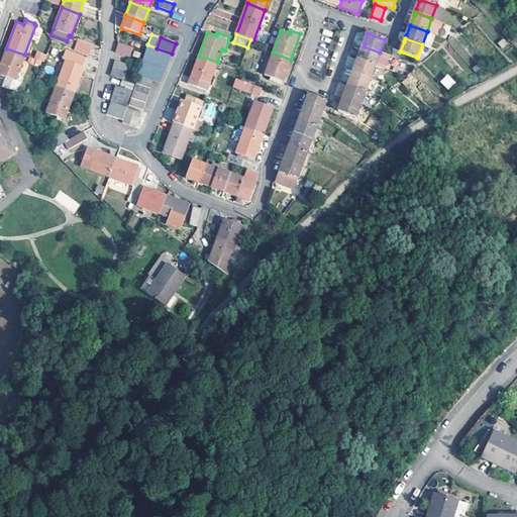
[(92,46),(77,41),(73,50),(89,57),(92,46)]
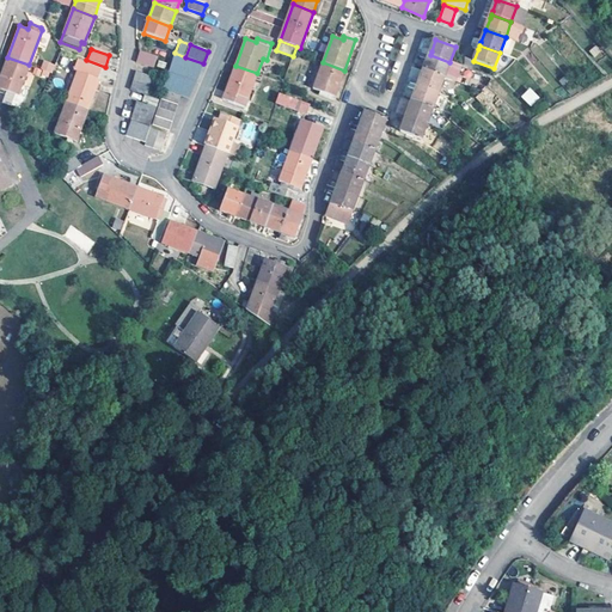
[(157,57),(140,51),(136,61),(136,62),(153,68),(157,57)]
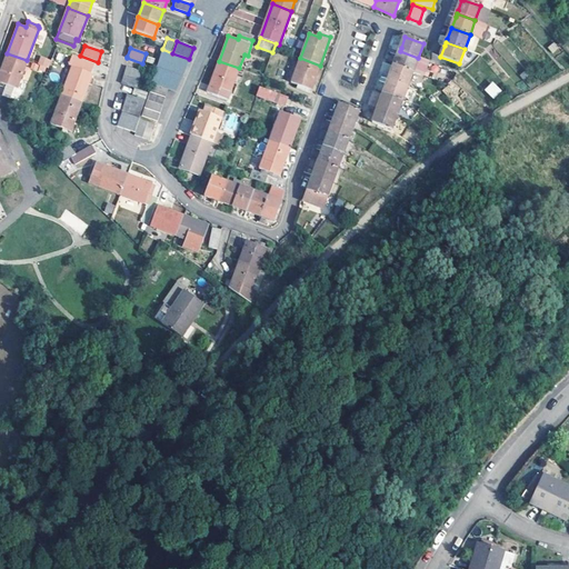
[(162,49),(157,68),(182,76),(189,59),(172,53),(162,49)]
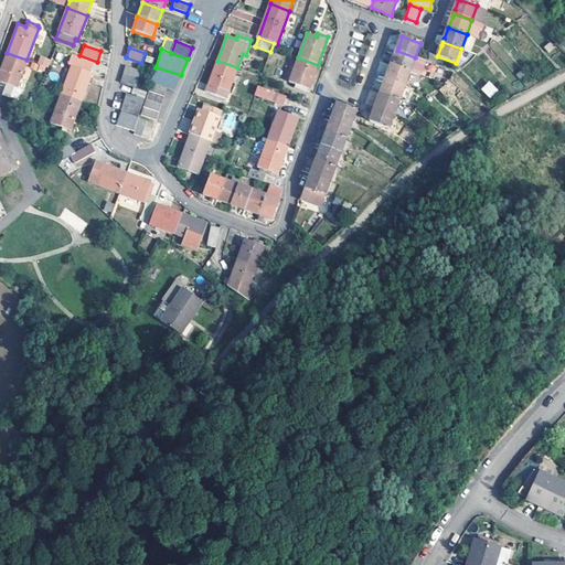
[(392,64),(409,72),(415,57),(397,51),(396,53),(392,64)]
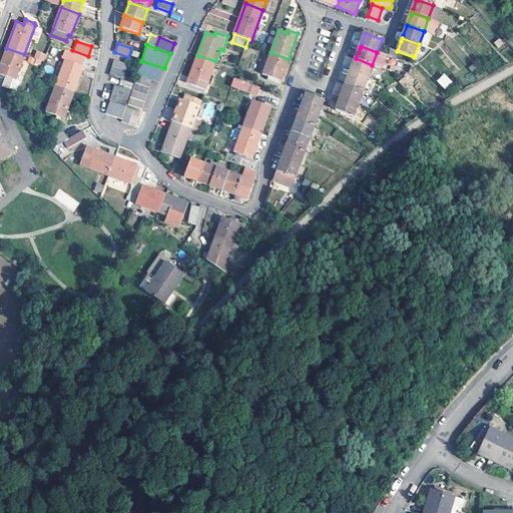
[(0,75),(14,80),(24,54),(6,48),(0,62),(0,75)]
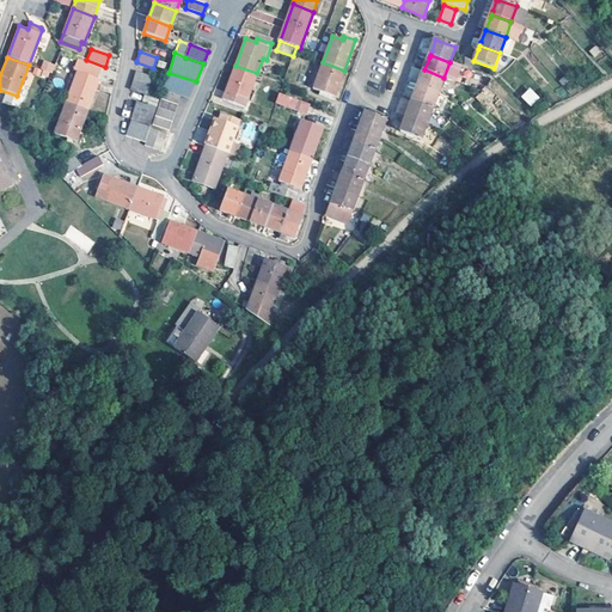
[(78,72),(66,103),(87,111),(99,80),(98,80),(102,69),(78,60),(73,71),(78,72)]
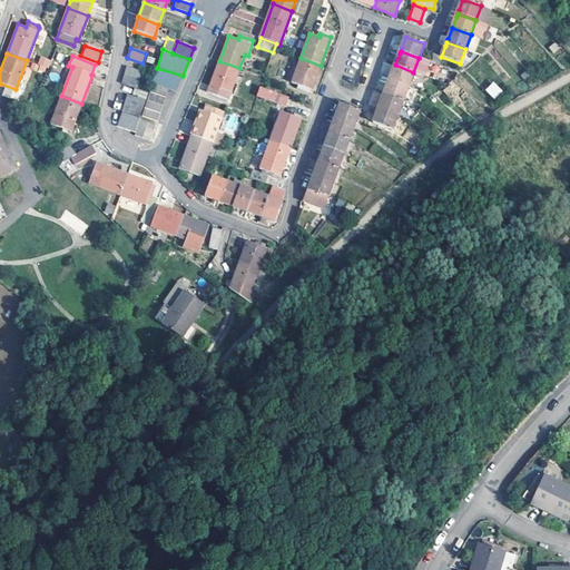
[(321,66),(301,58),(291,82),(296,85),(295,89),(308,92),(310,89),(312,89),(321,66)]
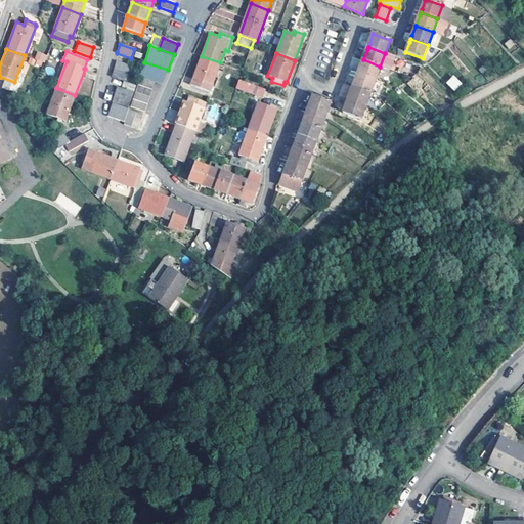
[(210,91),(220,62),(202,56),(193,79),(199,80),(197,86),(210,91)]
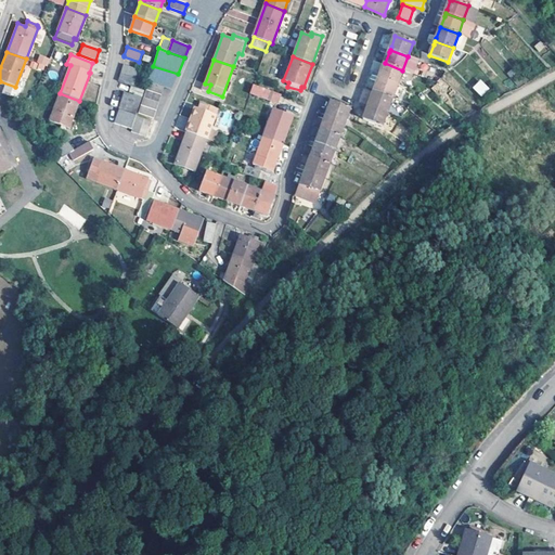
[(402,71),(385,63),(381,75),(379,78),(398,85),(402,71)]
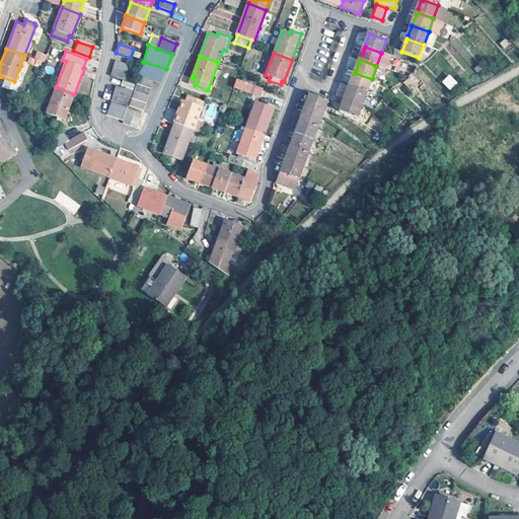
[(114,62),(109,76),(125,80),(128,66),(114,62)]
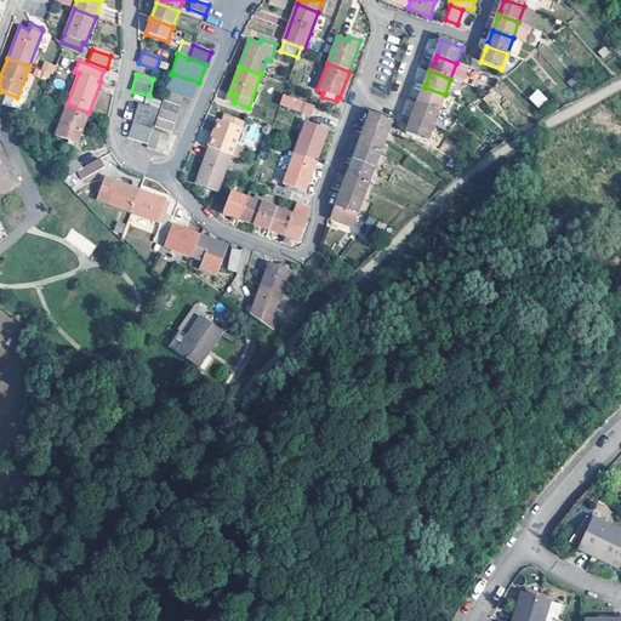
[(199,83),(171,74),(165,91),(193,100),(199,83)]
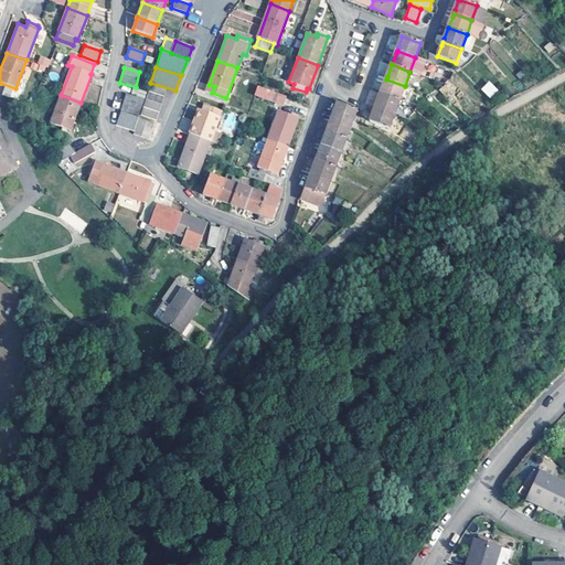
[(381,94),(400,100),(405,86),(386,80),(385,82),(381,94)]
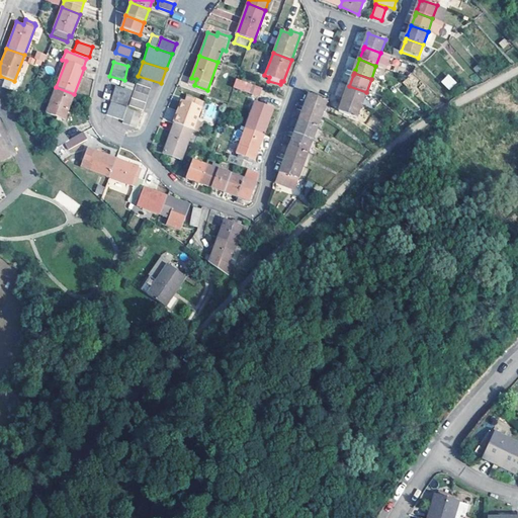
[(448,90),(457,83),(449,74),(440,81),(448,90)]
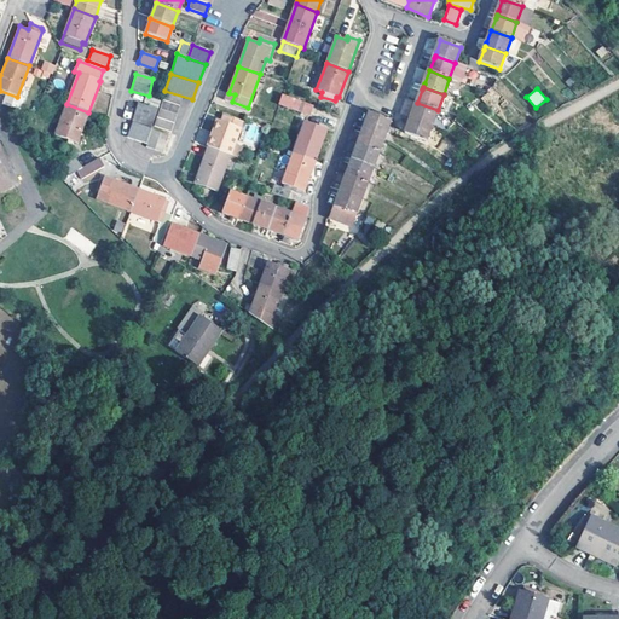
[(183,100),(166,93),(155,128),(173,133),(183,100)]
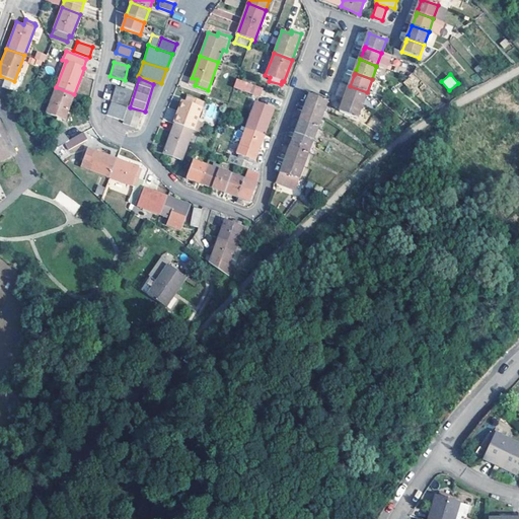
[(263,89),(237,79),(234,87),(261,96),(263,89)]
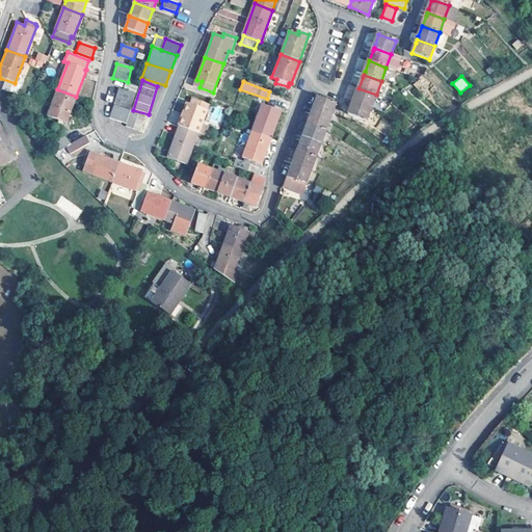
[(19,92),(3,86),(0,96),(16,102),(19,92)]
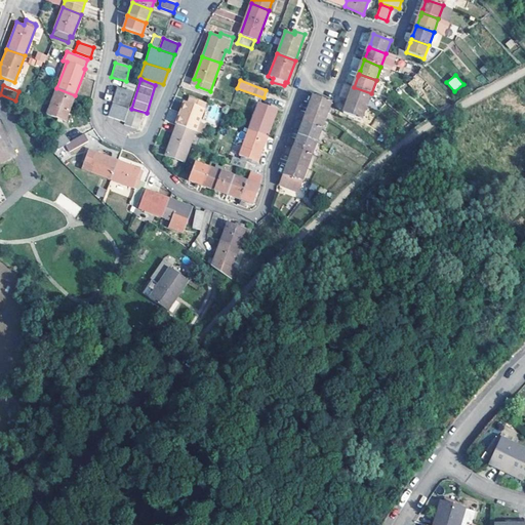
[(127,111),(134,91),(118,86),(111,106),(127,111)]
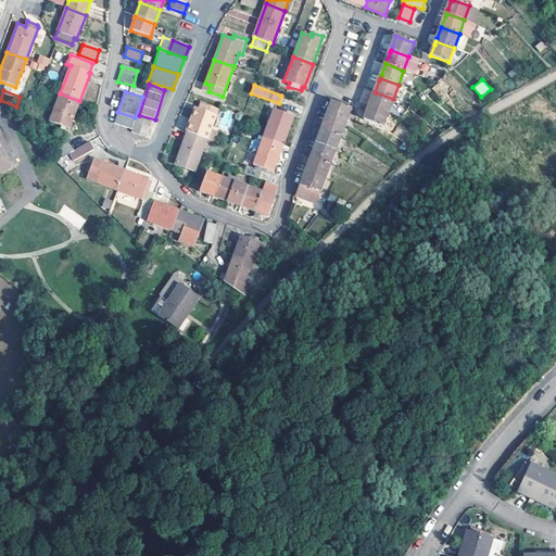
[(393,99),(375,92),(371,103),(370,105),(388,112),(393,99)]
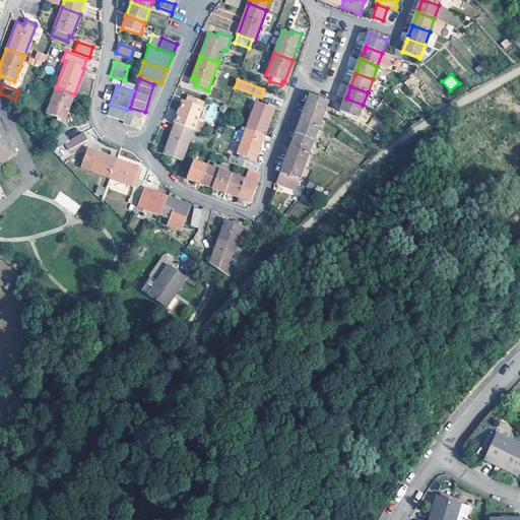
[(64,120),(74,94),(56,87),(47,114),(64,120)]
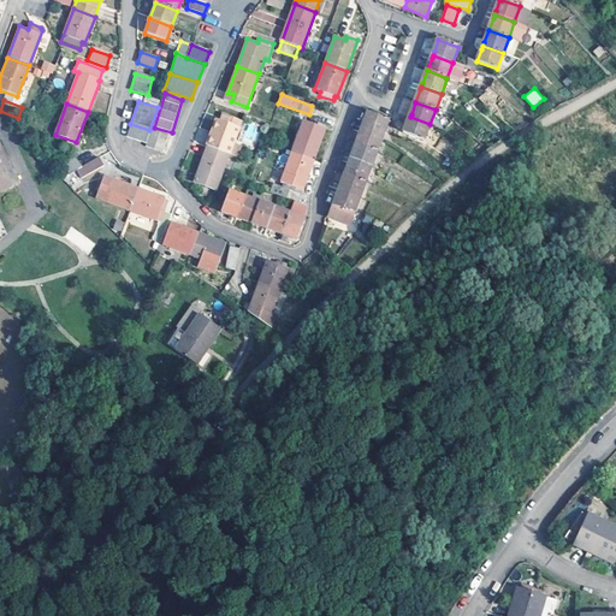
[(363,128),(383,135),(388,119),(369,112),(365,124),(363,128)]
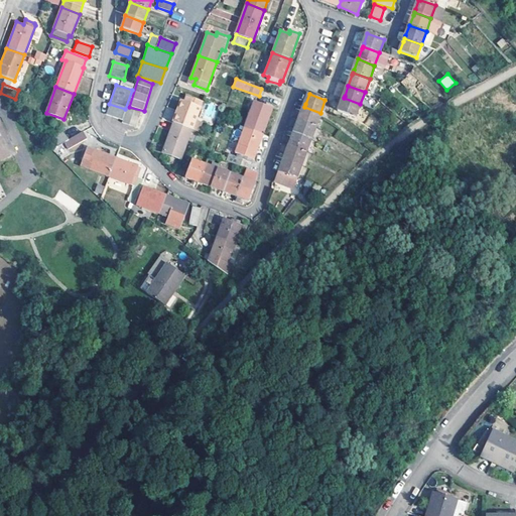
[(173,123),(191,129),(203,102),(192,98),(190,104),(185,102),(181,101),(173,123)]
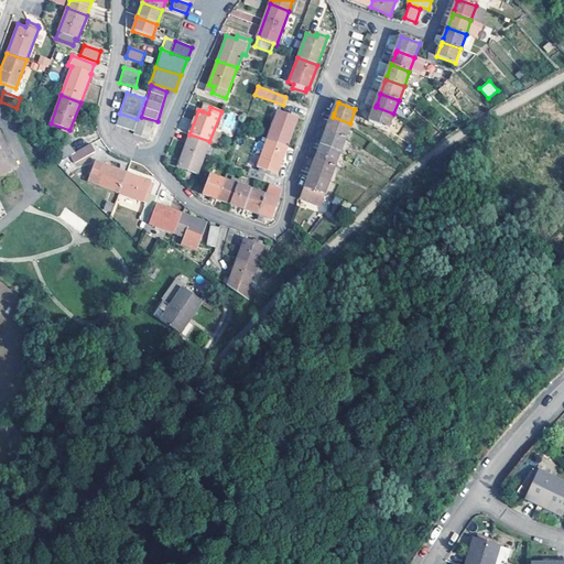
[(393,114),(376,107),(375,110),(370,121),(388,128),(393,114)]
